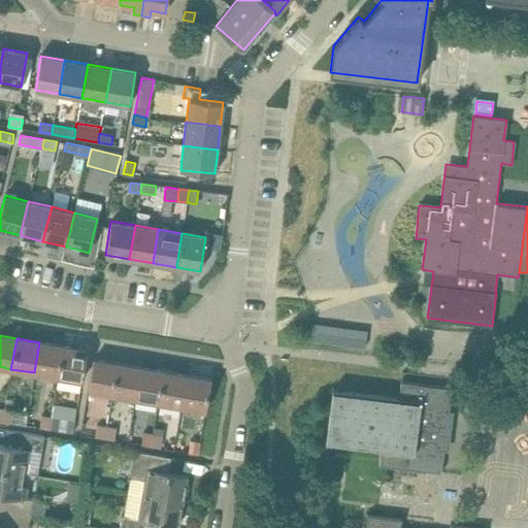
[(34,372),(58,376),(63,347),(39,342),(34,372)]
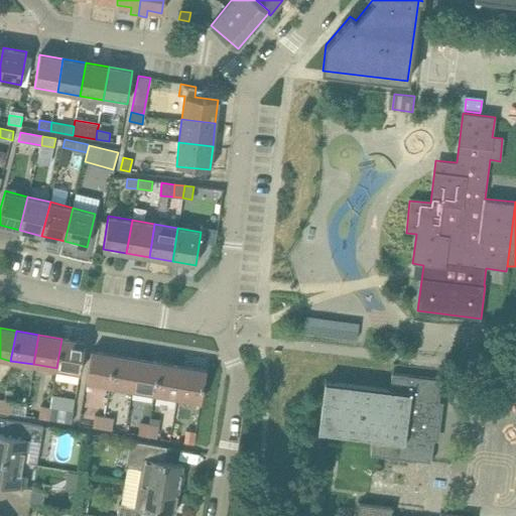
[(61,339),(56,368),(80,372),(85,342),(61,339)]
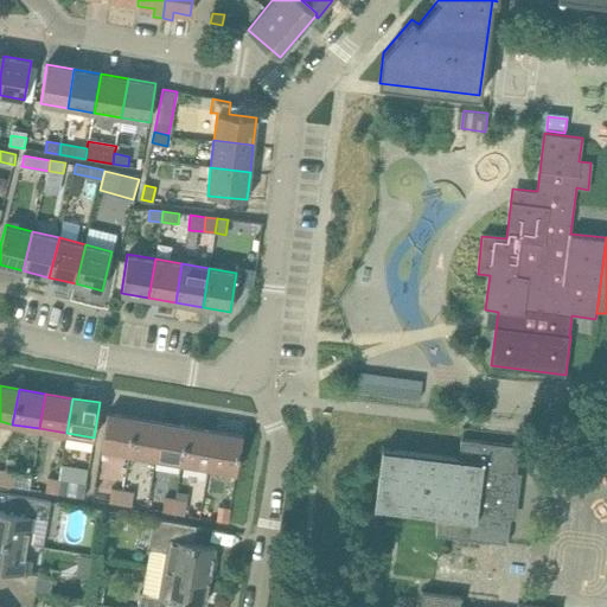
[(101,448),(128,453),(134,417),(107,414),(101,448)]
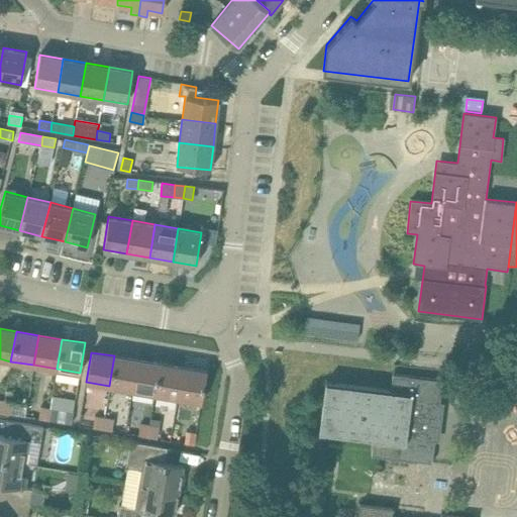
[(109,386),(132,390),(137,359),(114,355),(109,386)]
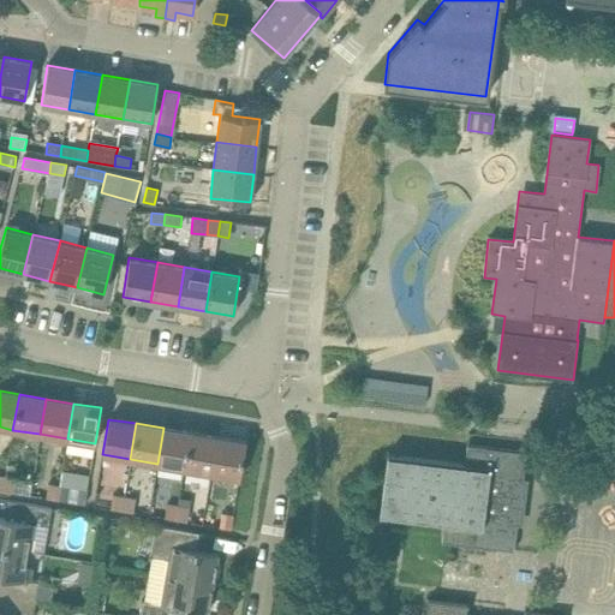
[(157,464),(184,469),(190,433),(163,428),(157,464)]
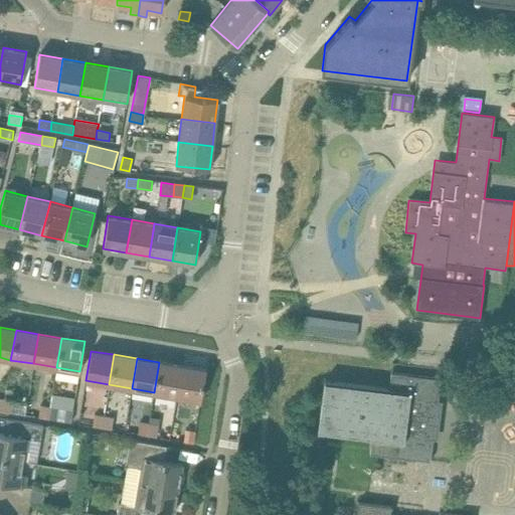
[(154,392),(177,396),(182,366),(159,362),(154,392)]
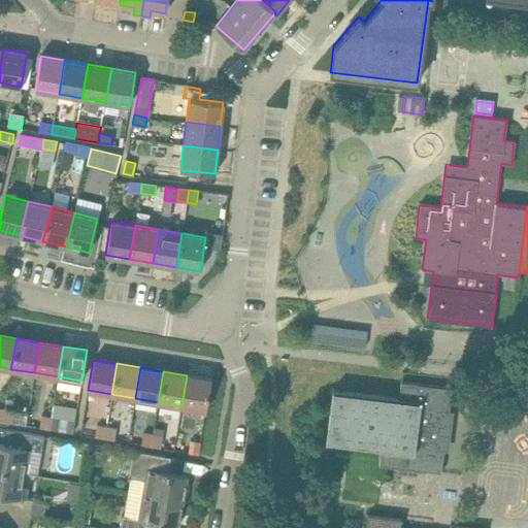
[(187,375),(182,406),(205,410),(210,380),(187,375)]
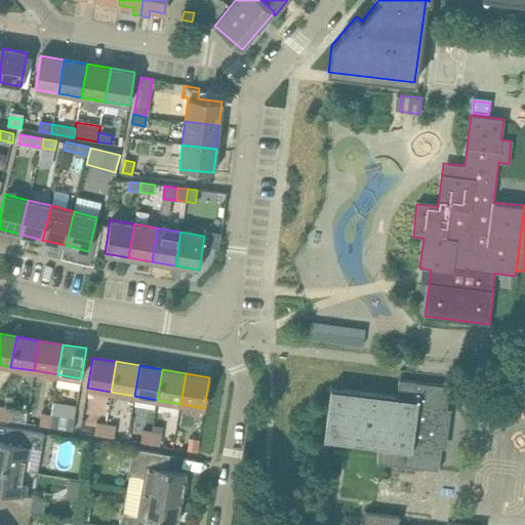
[(379,446),(377,463),(439,471),(449,386),(399,379),(397,397),(330,389),(324,439),(379,446)]
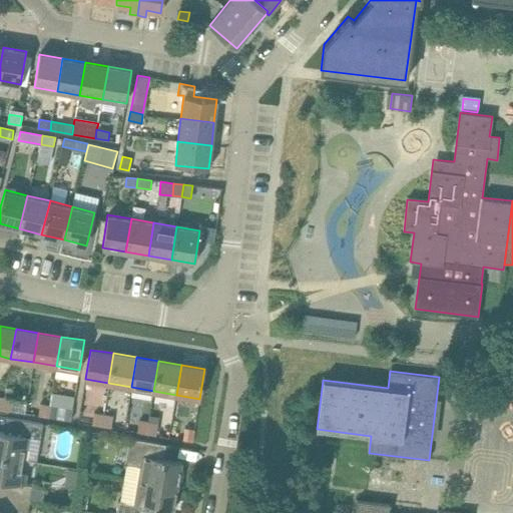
[(38,416),(47,417),(49,406),(52,390),(43,388),(38,416)]
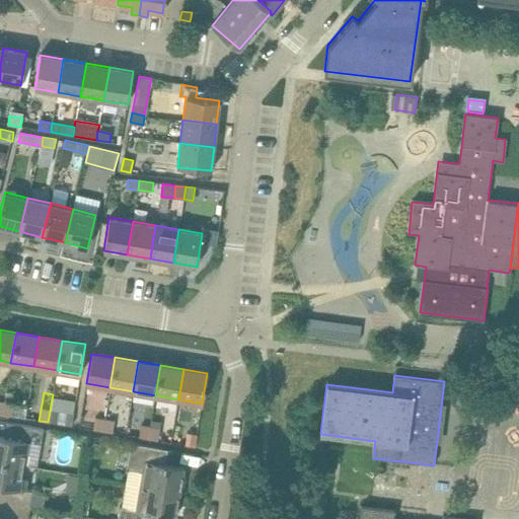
[(4,402),(2,415),(12,416),(14,404),(4,402)]
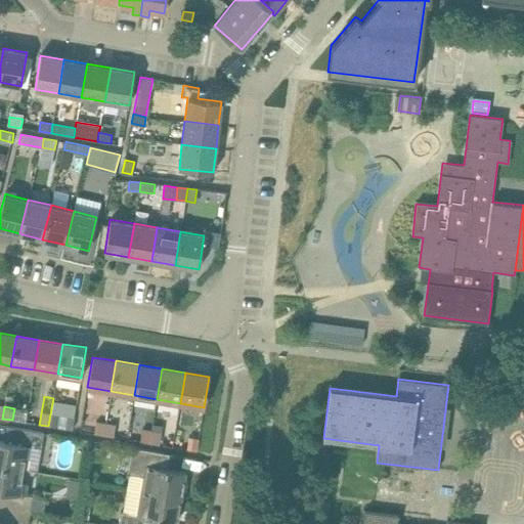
[(48,426),(58,428),(72,430),(74,419),(50,415),(48,426)]
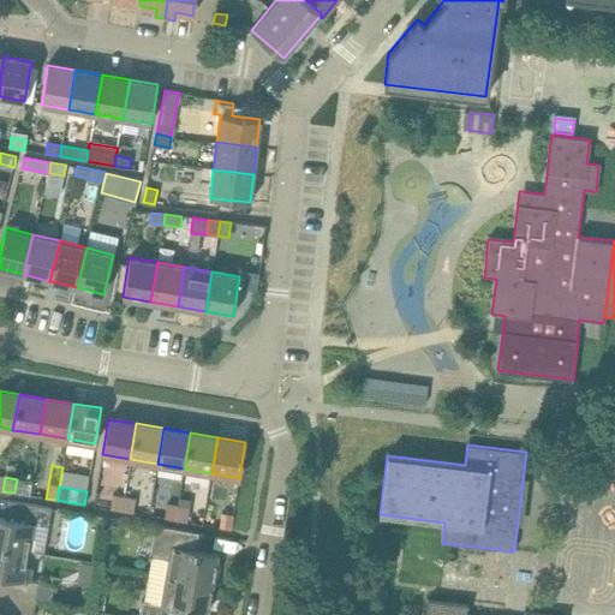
[(111,509),(121,511),(124,497),(113,495),(111,509)]
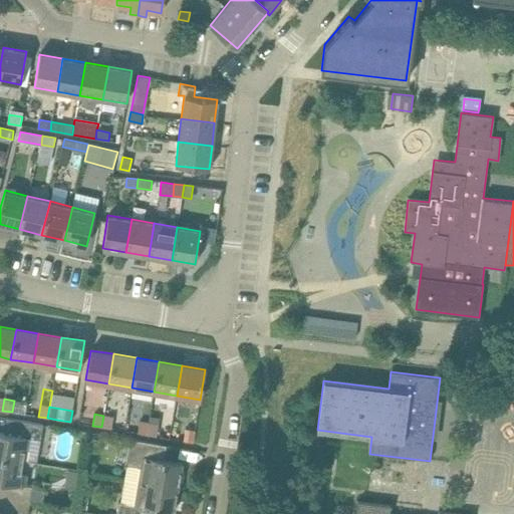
[(103,416),(101,427),(110,429),(112,417),(103,416)]
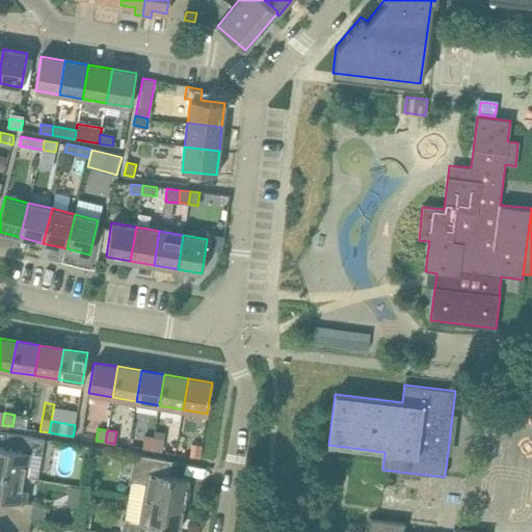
[(0,448),(0,473),(23,477),(24,475),(37,477),(42,455),(44,440),(27,436),(10,433),(6,433),(6,434),(16,435),(12,450),(0,448)]
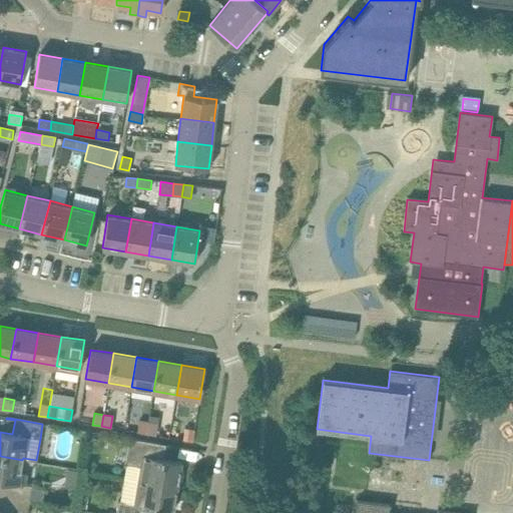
[(137,432),(146,434),(148,422),(139,421),(137,432)]
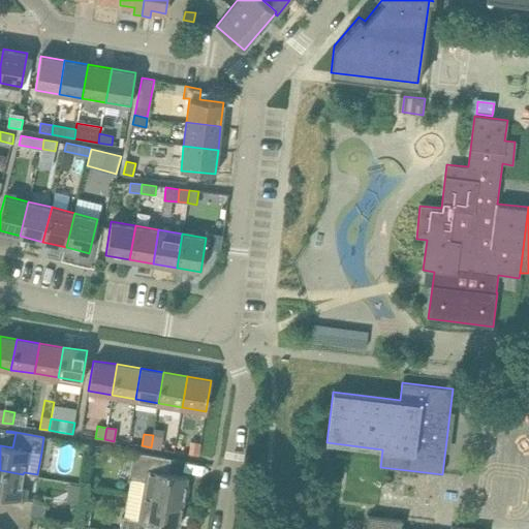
[(151,447),(160,449),(162,437),(153,435),(151,447)]
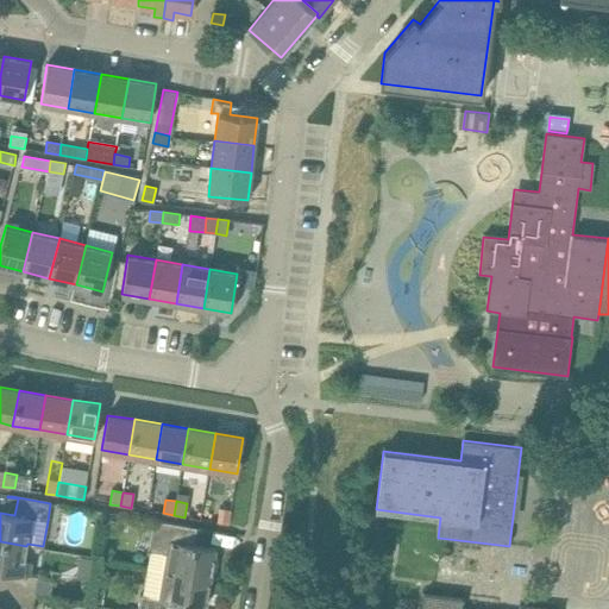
[(217,522),(228,525),(231,510),(219,509),(217,522)]
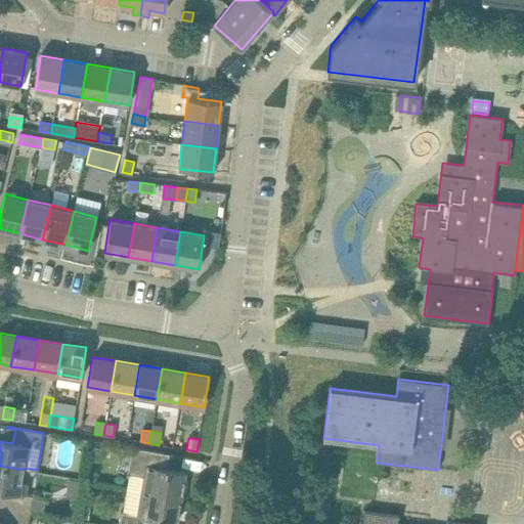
[(143,477),(141,490),(181,497),(185,472),(162,468),(164,453),(132,447),(127,474),(143,477)]
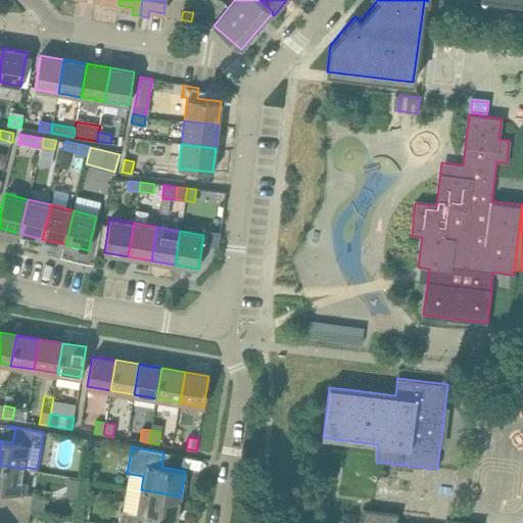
[(0,465),(0,489),(4,490),(2,507),(30,511),(31,509),(32,502),(33,496),(33,495),(27,494),(29,483),(20,482),(22,469),(0,465)]
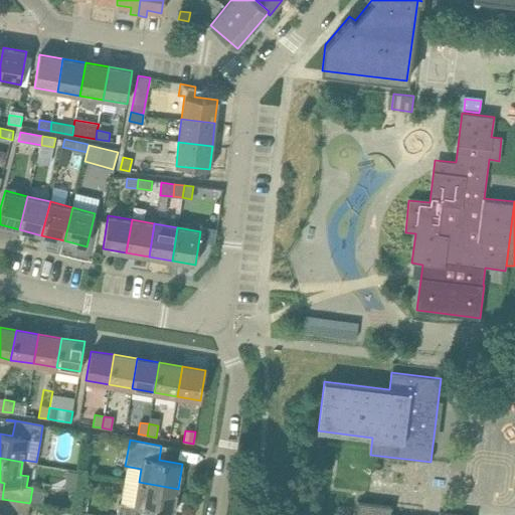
[(116,514),(149,514),(150,509),(174,513),(178,489),(139,482),(135,506),(119,503),(116,514)]
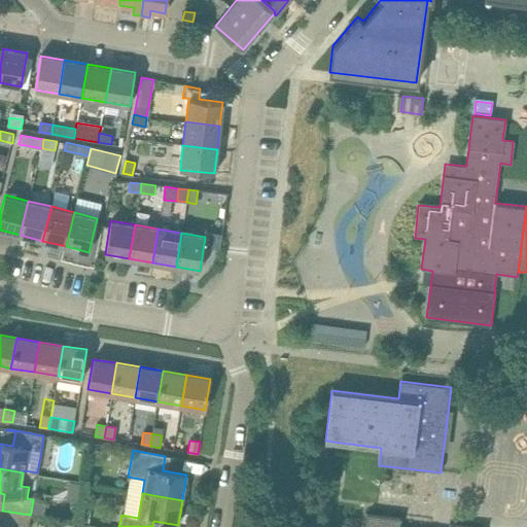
[(32,505),(31,513),(43,515),(45,502),(33,500),(32,505)]
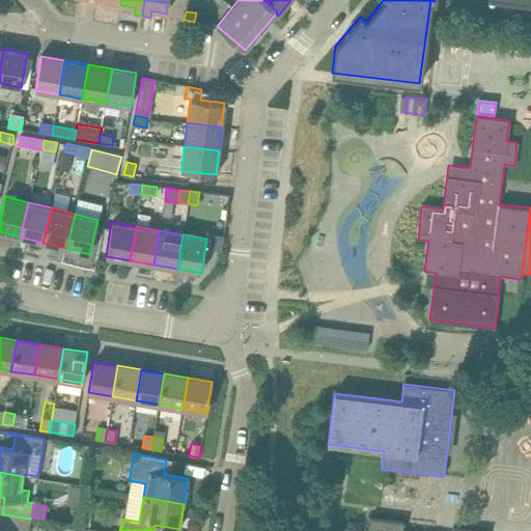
[(0,530),(28,530),(30,519),(2,514),(0,525),(0,530)]
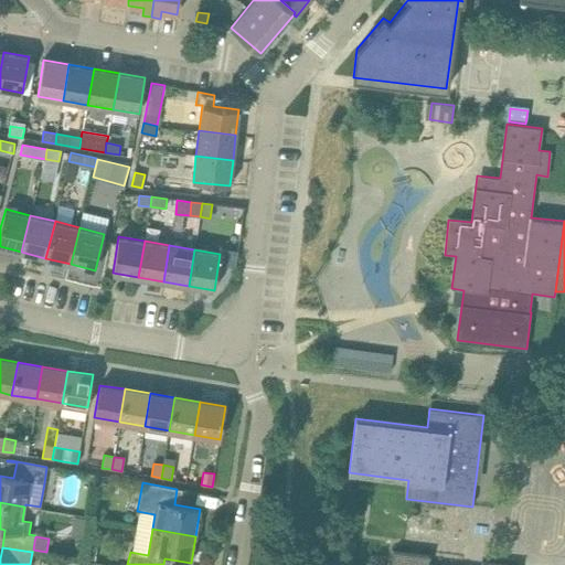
[(503,564),(481,563),(481,564),(482,564),(427,564),(428,557),(429,557),(429,556),(393,551),(393,553),(392,564),(503,564)]
